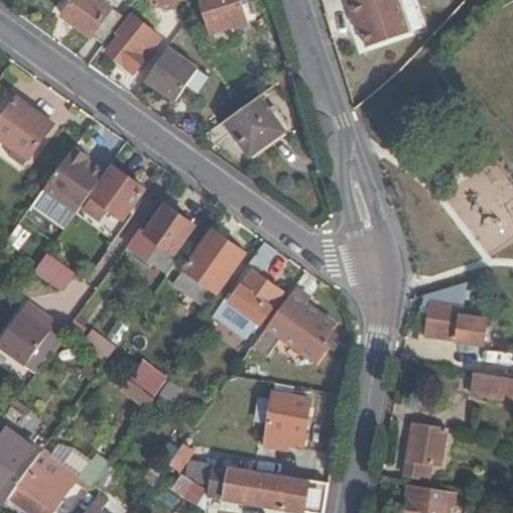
[(102,43),(123,15),(101,0),(72,0),(61,14),(102,43)]
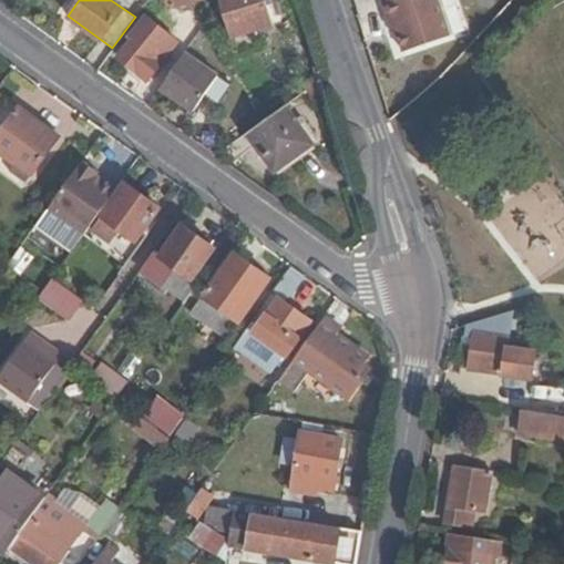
[(272,22),(265,0),(223,0),(233,33),(272,22)]
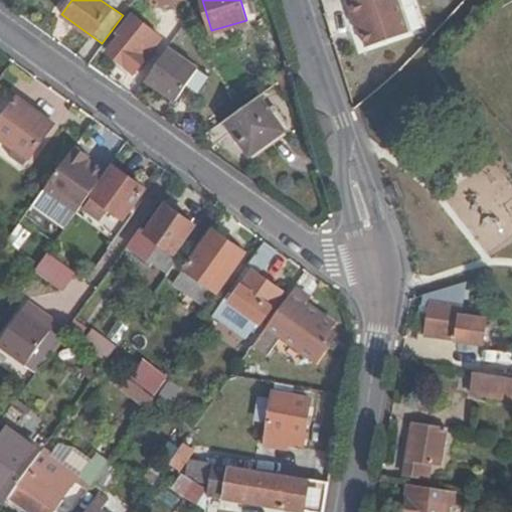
[(353,14),(356,26),(363,46),(404,33),(393,0),(343,0),(348,15),(353,14)]
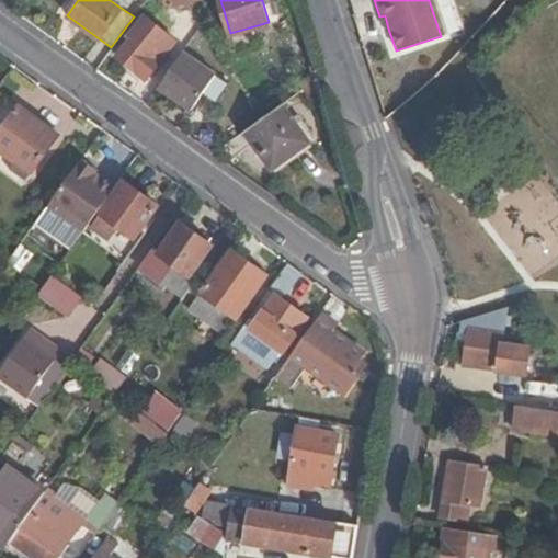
[(174,40),(143,15),(129,35),(133,38),(118,55),(145,77),(174,40)]
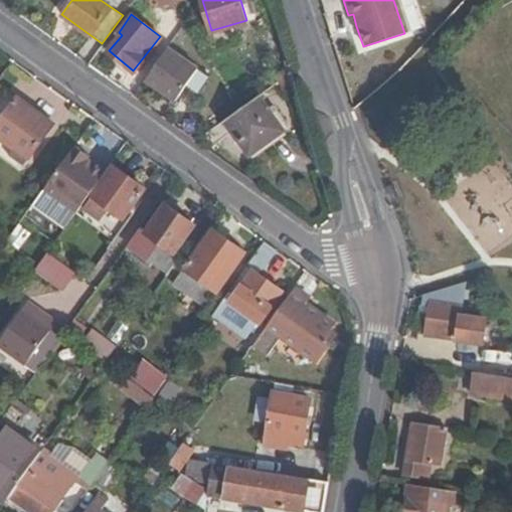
[(352,27),(356,26),(353,14),(348,15),(352,27)]
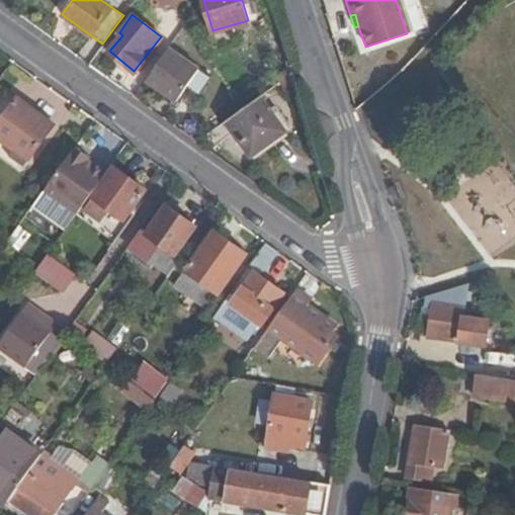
[(213,78),(170,47),(147,80),(177,102),(188,86),(201,95),(213,78)]
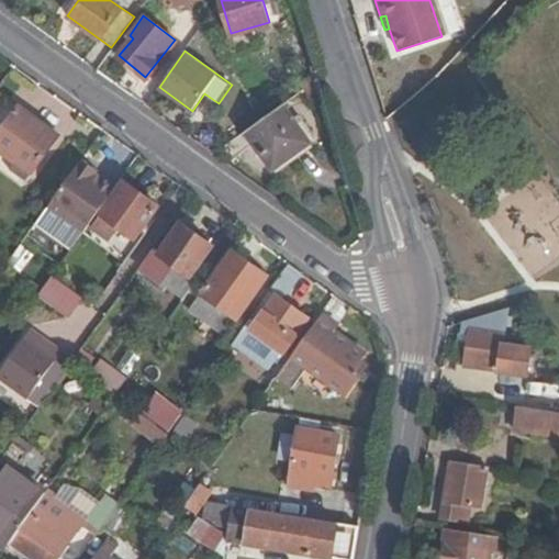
[(309,141),(281,103),(264,115),(244,131),(271,168),(309,141)]
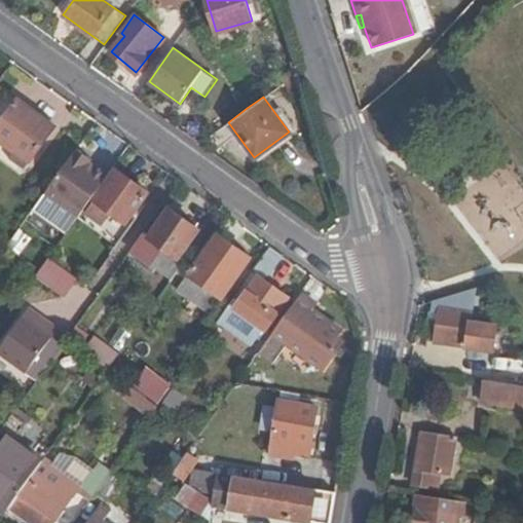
[(13,98),(0,116),(0,141),(26,160),(52,124),(13,98)]
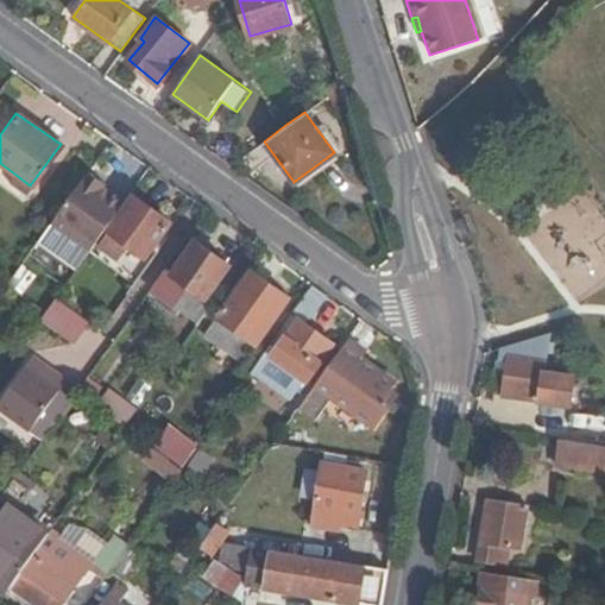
[(30,186),(0,163),(0,186),(19,199),(30,186)]
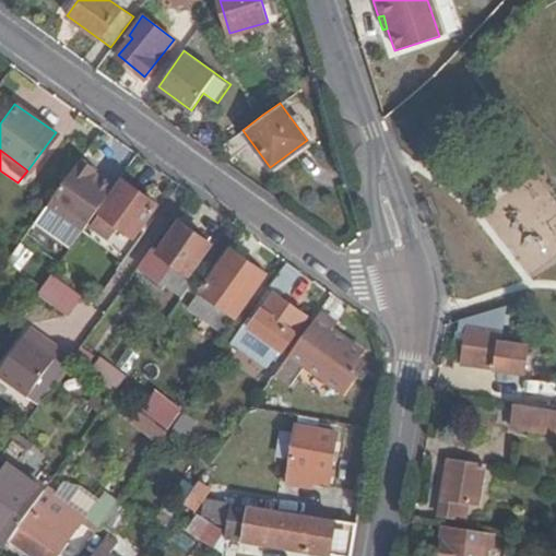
[(95,166),(79,155),(47,200),(84,226),(96,209),(113,186),(93,170),(95,166)]
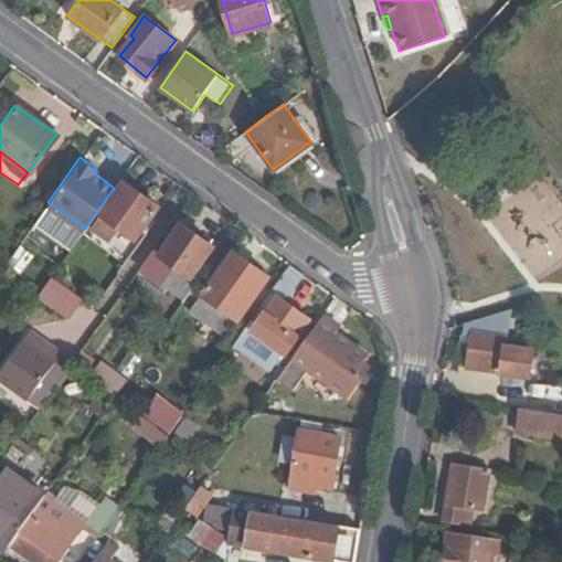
[(120,178),(114,188),(97,211),(98,212),(91,224),(107,235),(115,224),(133,237),(156,203),(120,178)]
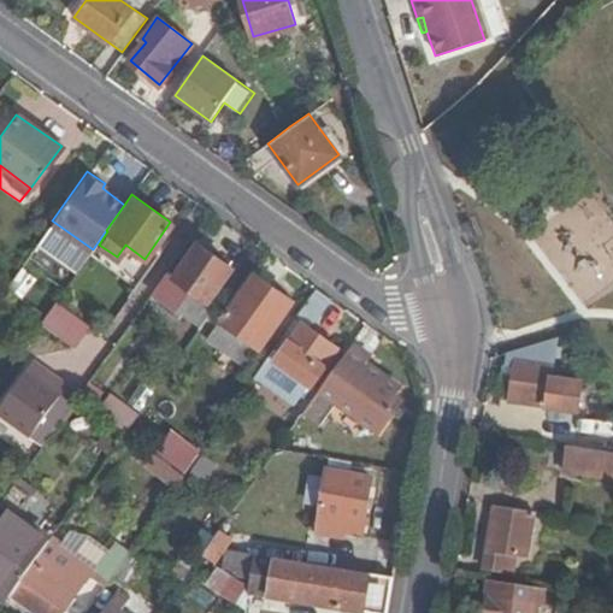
[(158,294),(192,318),(230,265),(196,240),(158,294)]
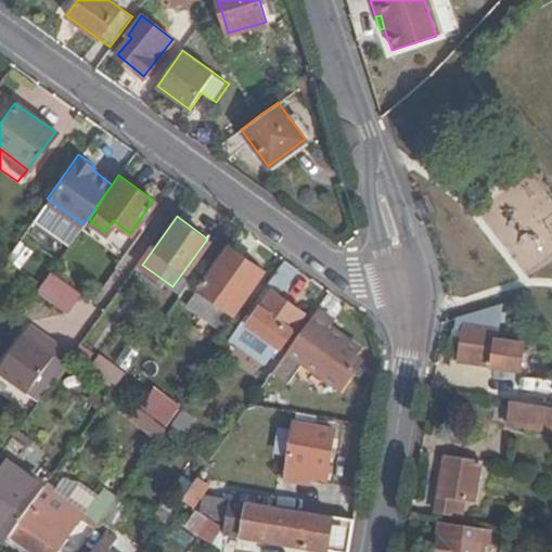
[(105,231),(103,235),(119,246),(130,233),(113,220),(105,231)]
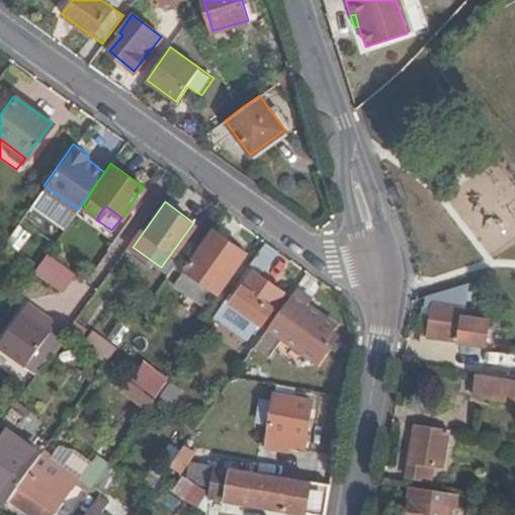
[(212,229),(185,268),(216,289),(244,251),(212,229)]
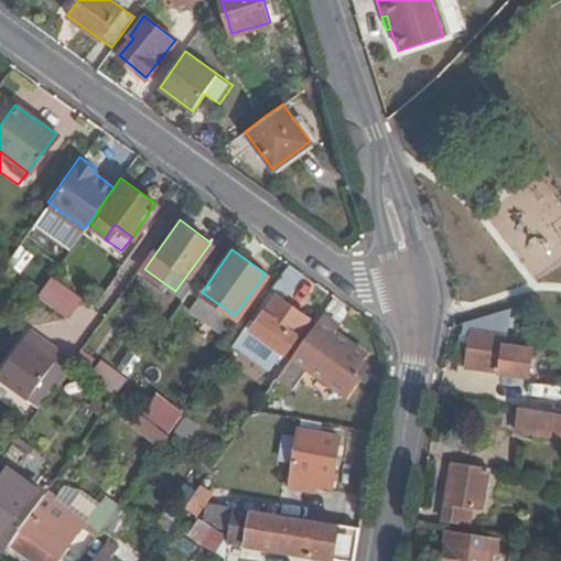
[(289,291),(302,271),(288,261),(268,290),(273,294),(249,328),(284,352),(306,317),(278,298),(289,291)]
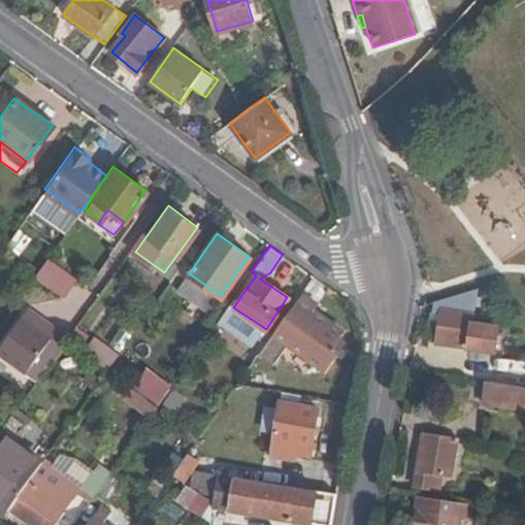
[(66,296),(81,276),(52,253),(36,272),(66,296)]
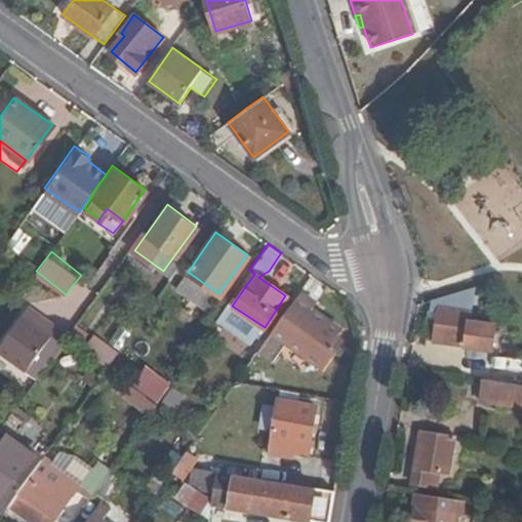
[(218,293),(188,272),(177,285),(208,308),(218,293)]
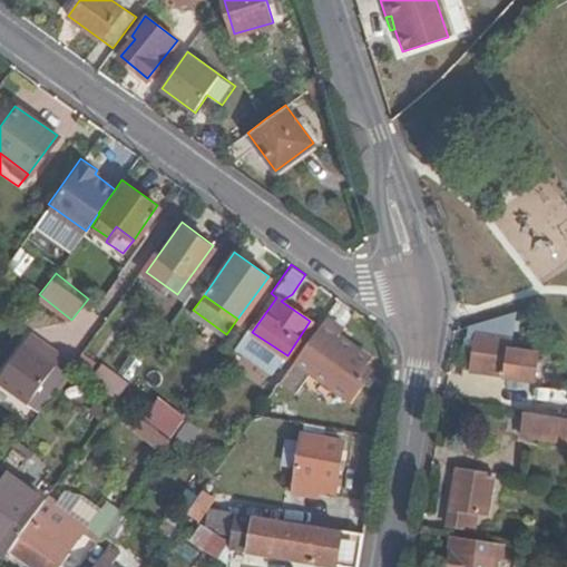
[(339,326),(324,315),(283,374),(276,383),(291,393),(306,372),(346,401),(369,369),(361,364),(367,355),(334,333),(339,326)]
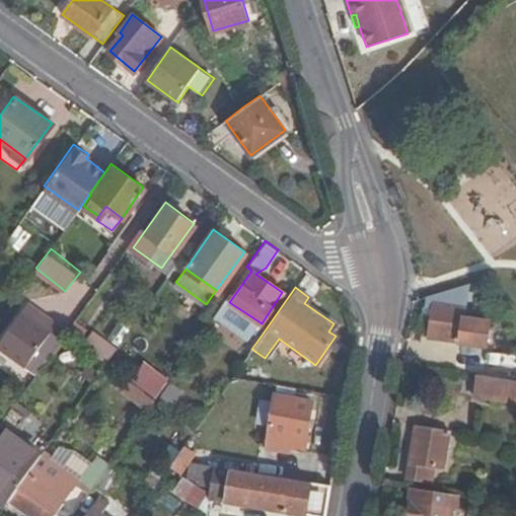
[(460,316),(464,288),(447,292),(446,303),(432,301),(427,336),(484,345),(489,320),(460,316)]
